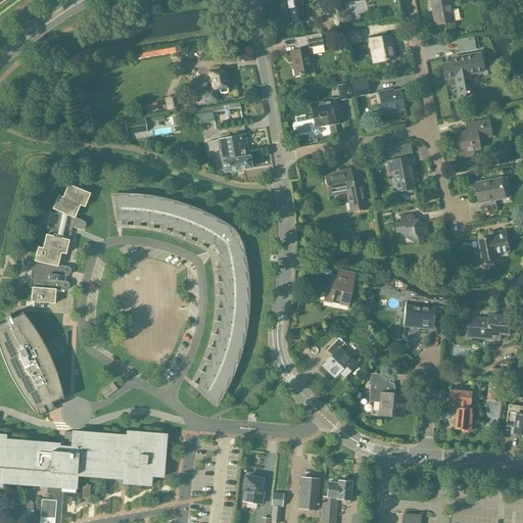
[(306,19),(303,1),(308,0),(283,0),(288,22),(306,19)]
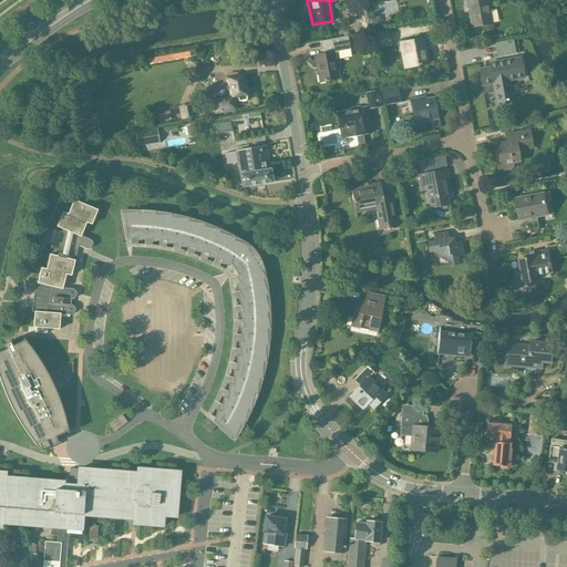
[(491,23),(485,0),(466,0),(465,0),(471,28),(491,23)]
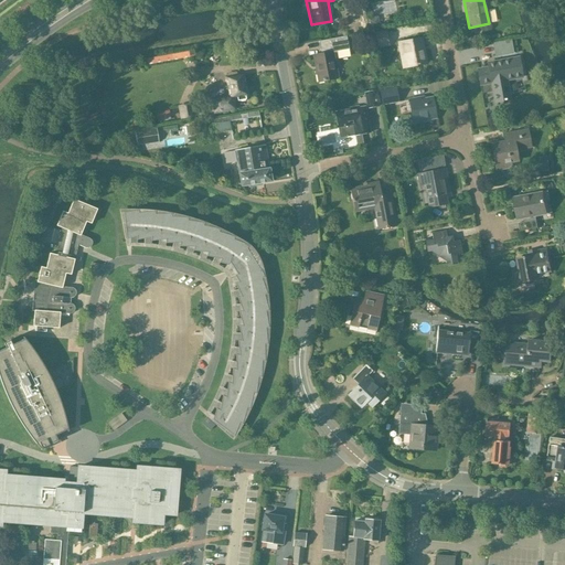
[(370,35),(372,48),(386,45),(384,32),(370,35)]
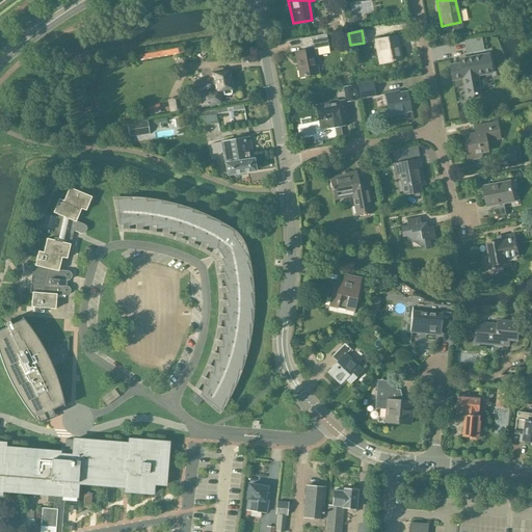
[(299,77),(317,74),(313,50),(316,49),(327,46),(325,34),(299,38),(301,51),(294,52),(299,77)]
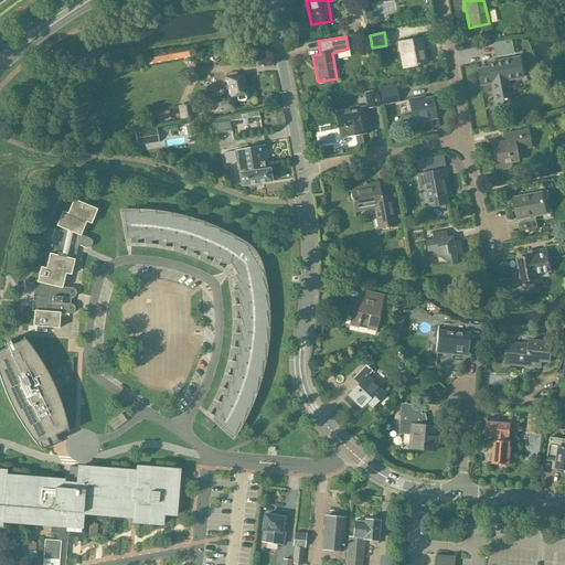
[(519,38),(492,43),(494,57),(511,54),(512,59),(518,57),(516,53),(522,52),(519,38)]
